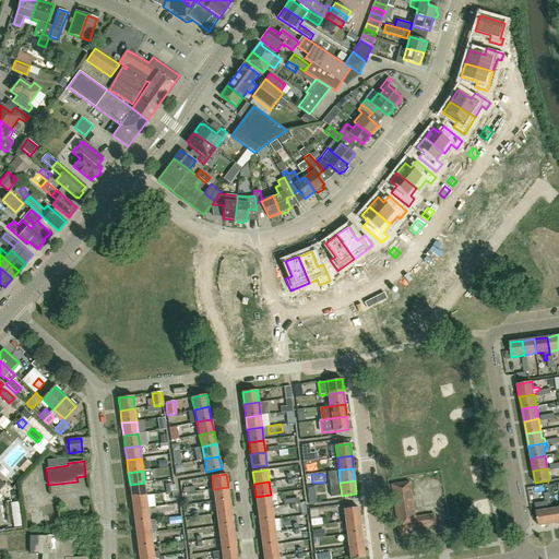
[(391,485),(396,523),(399,535),(408,534),(407,528),(436,525),(435,514),(415,516),(409,482),(391,485)]
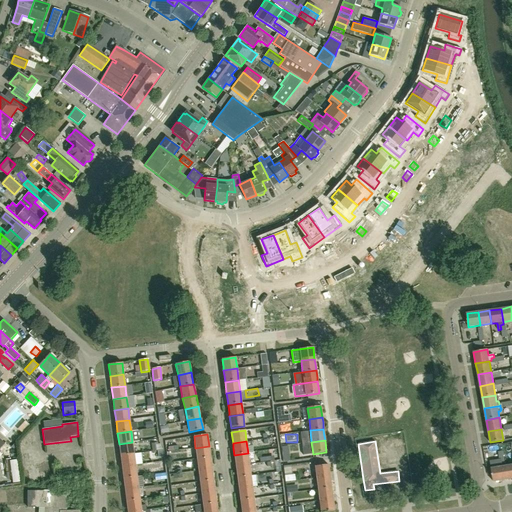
[(132,442),(119,444),(120,456),(134,454),(132,442)]
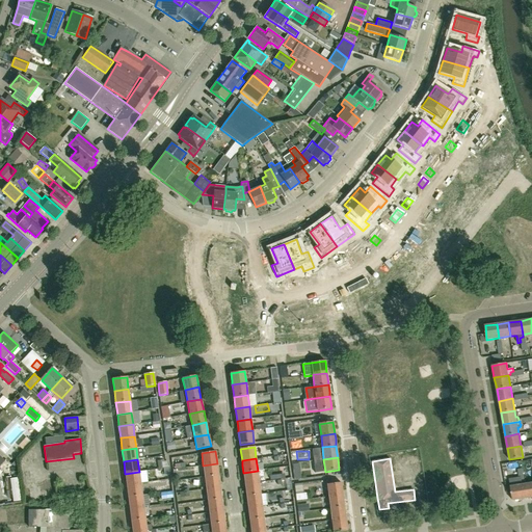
[(205,477),(218,475),(217,463),(203,466),(205,477)]
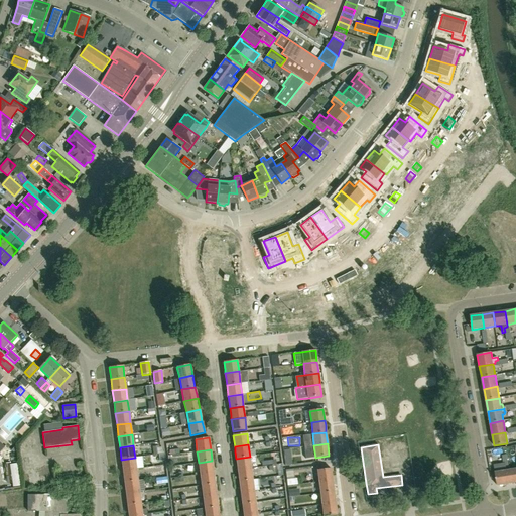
[(238,470),(251,468),(250,457),(236,459),(237,466),(238,470)]
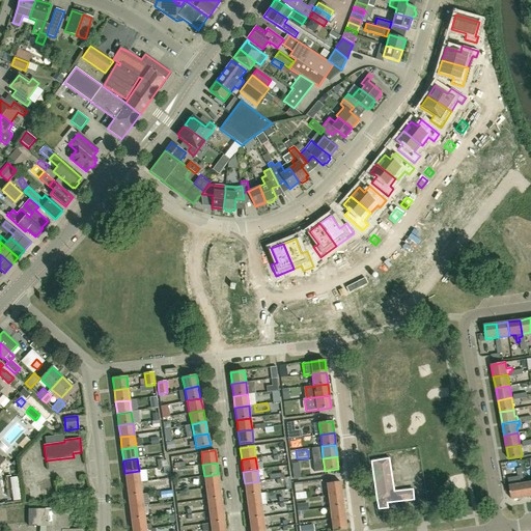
[(139,471),(124,473),(127,484),(140,482),(139,471)]
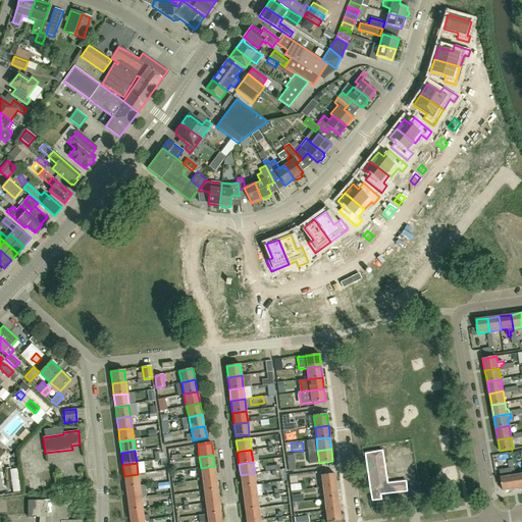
[(202,479),(216,478),(214,466),(201,468),(202,479)]
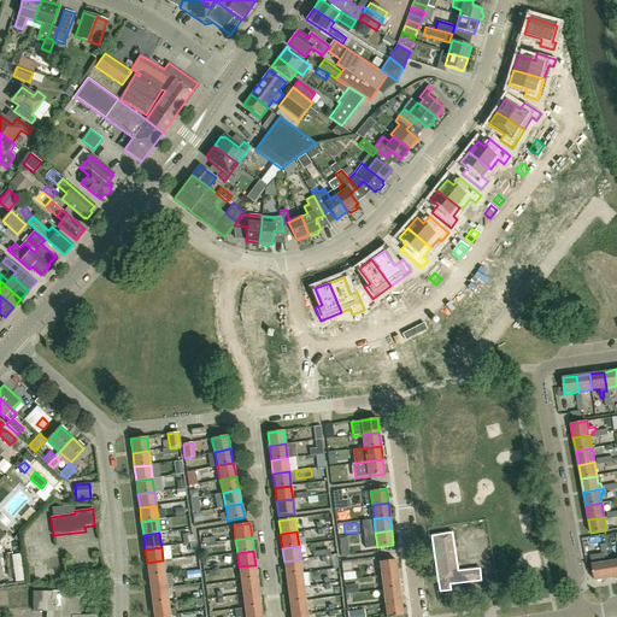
[(24,582),(24,557),(5,557),(6,583),(24,582)]
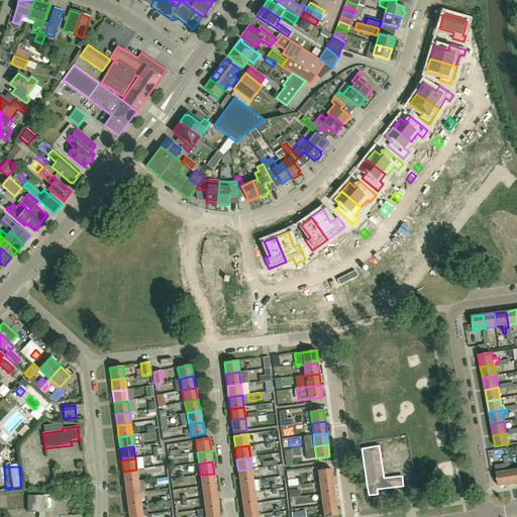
[(496,473),(498,487),(509,485),(507,471),(507,468),(504,469),(503,469),(503,472),(496,473)]
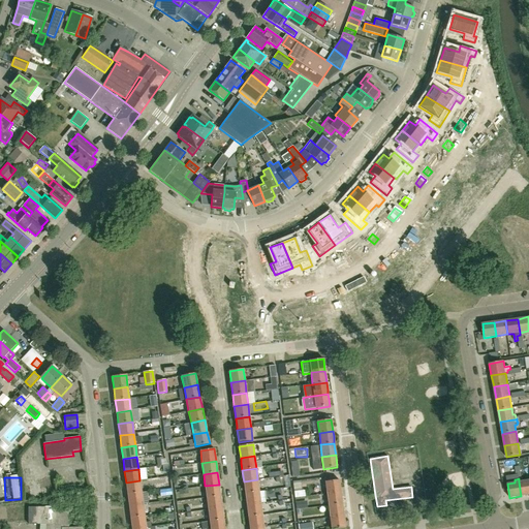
[(244,486),(245,493),(259,492),(257,479),(244,481),(244,486)]
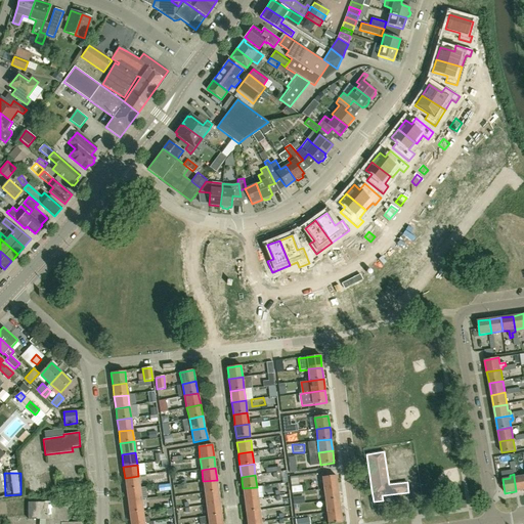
[(523,489),(523,475),(514,477),(516,491),(523,489)]
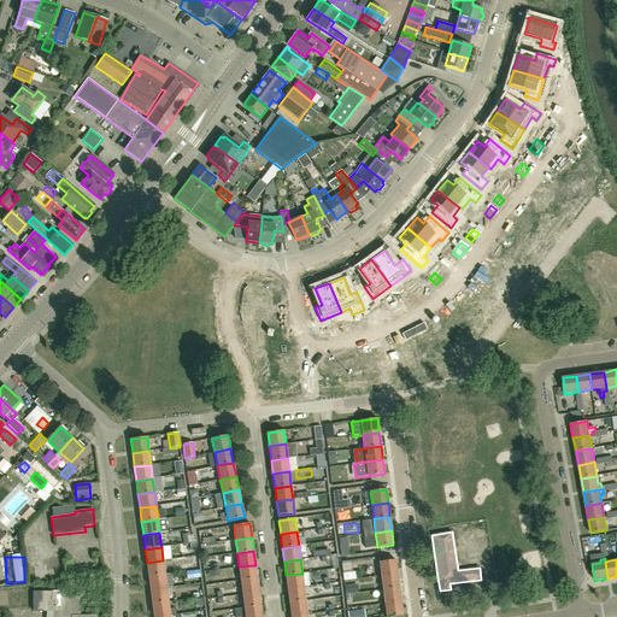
[(147,563),(148,576),(165,575),(163,560),(147,563)]
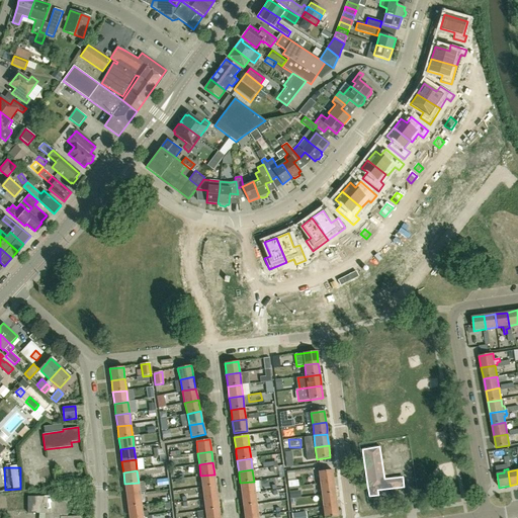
[(334,482),(332,470),(319,471),(320,484),(334,482)]
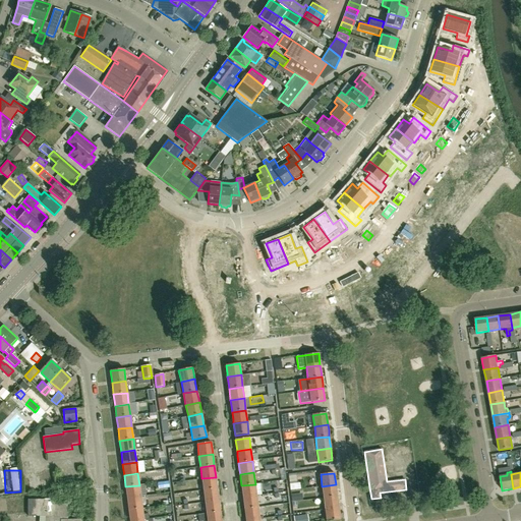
[(204,490),(217,488),(216,477),(201,478),(204,490)]
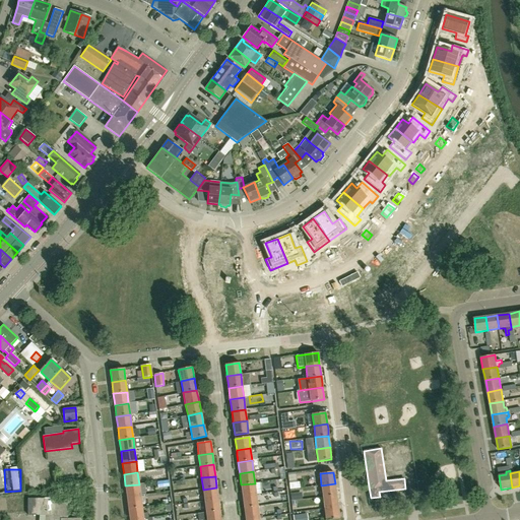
[(255,483),(241,484),(243,497),(256,495),(255,483)]
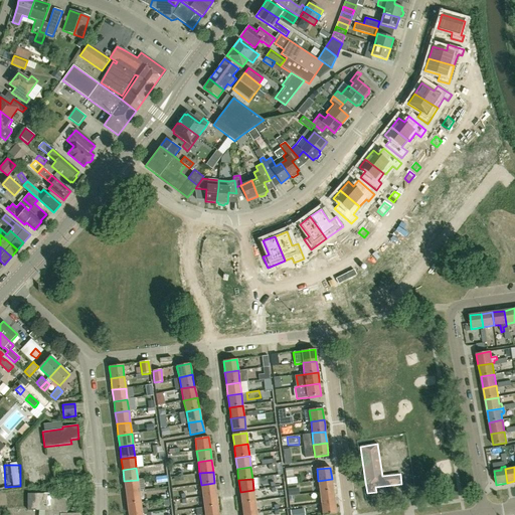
[(318,481),(320,493),(333,491),(332,484),(332,479),(318,481)]
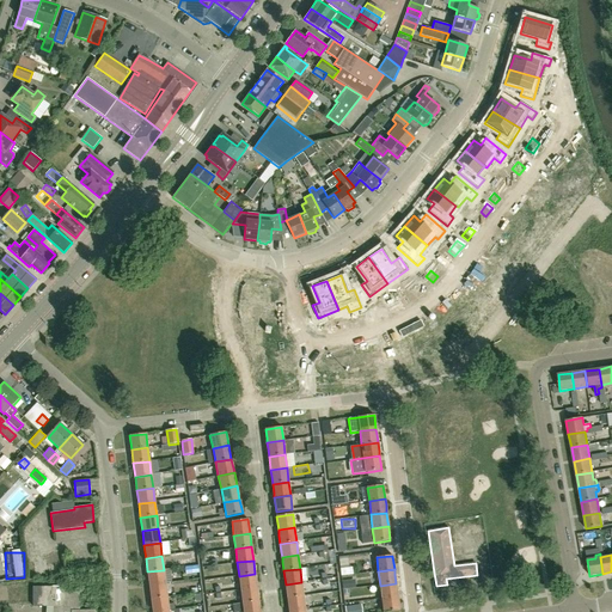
[(165,583),(164,570),(147,571),(150,586),(165,583)]
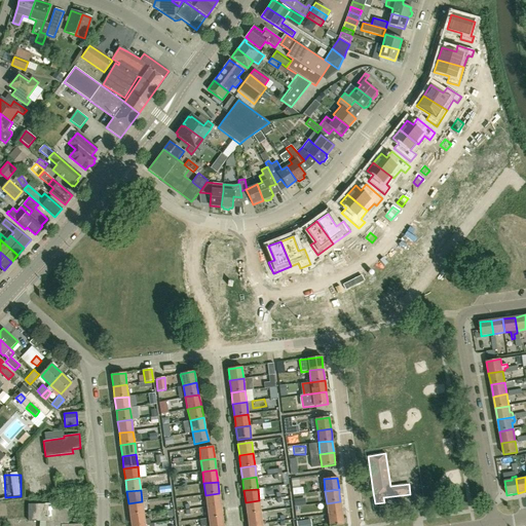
[(219,493),(205,495),(207,506),(221,505),(219,493)]
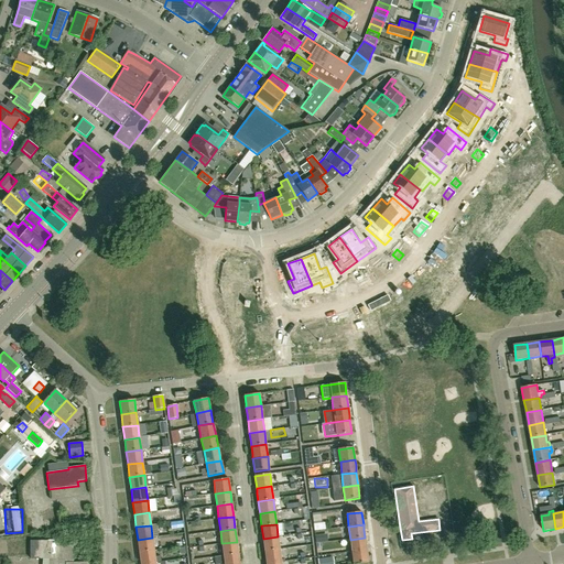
[(315,537),(316,544),(327,543),(326,534),(315,537)]
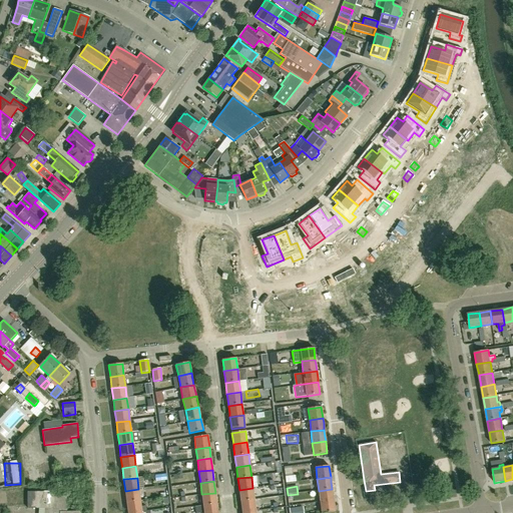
[(252,488),(239,490),(240,501),(254,500),(252,488)]
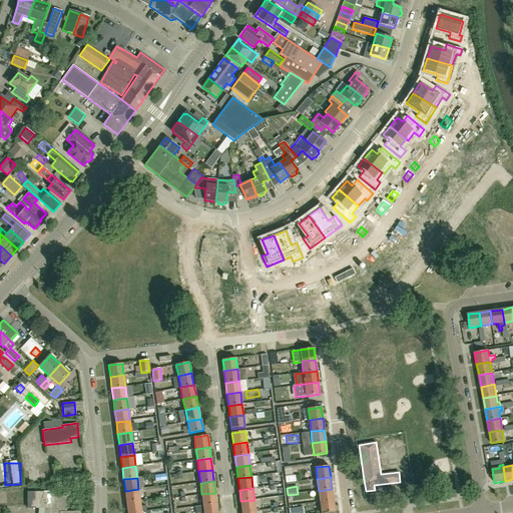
[(140,500),(138,489),(125,491),(126,502),(140,500)]
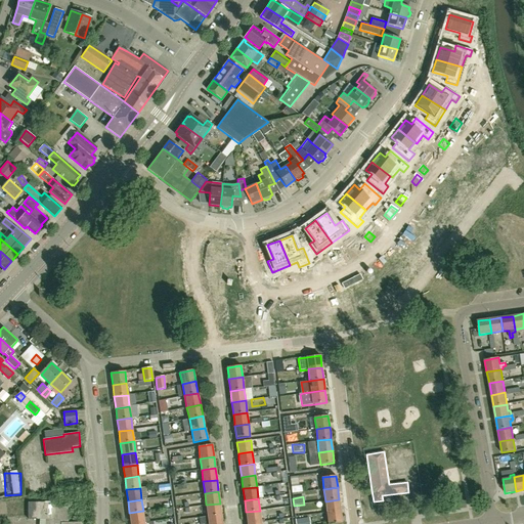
[(340,507),(339,499),(325,501),(326,513),(341,511),(340,507)]
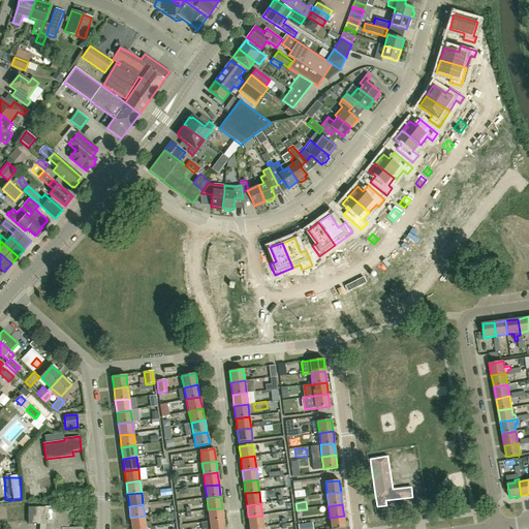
[(83,528),(68,528),(68,512),(50,512),(50,507),(28,507),(29,525),(40,524),(39,528),(83,528)]
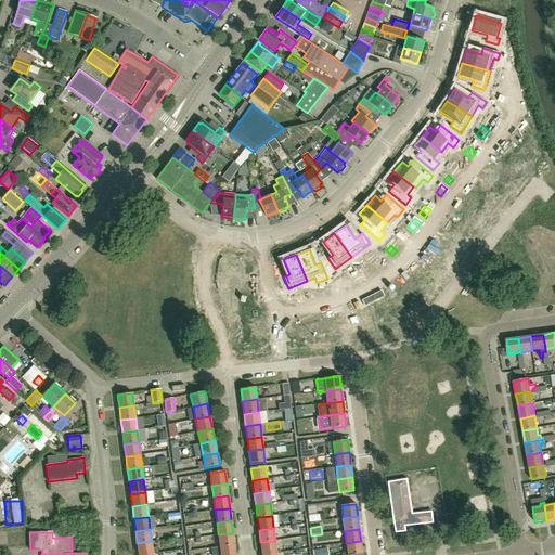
[(220,547),(234,545),(233,533),(218,534),(220,547)]
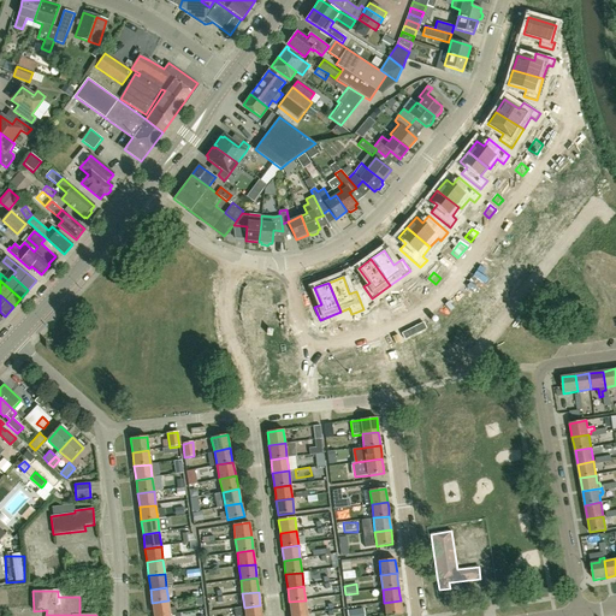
[(152,603),(153,615),(158,615),(170,615),(170,614),(176,614),(175,608),(170,609),(169,600),(152,603)]
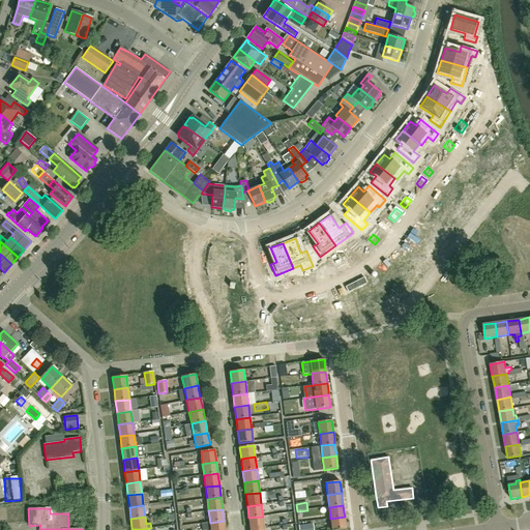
[(251,529),(264,528),(263,517),(248,518),(249,525),(251,529)]
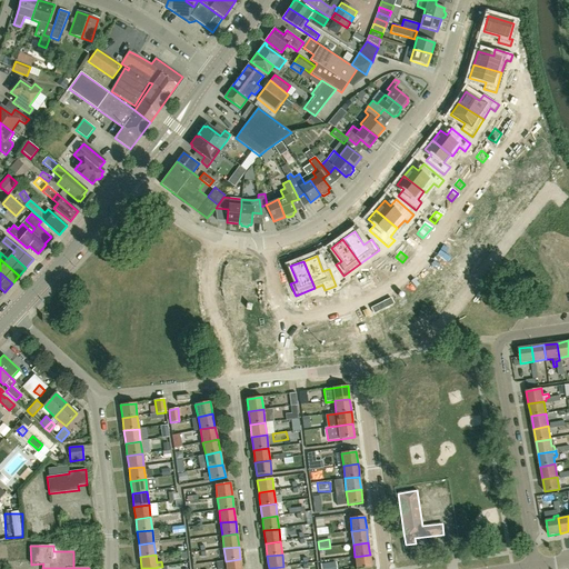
[(370,555),(355,557),(356,568),(360,568),(371,568),(370,559),(370,555)]
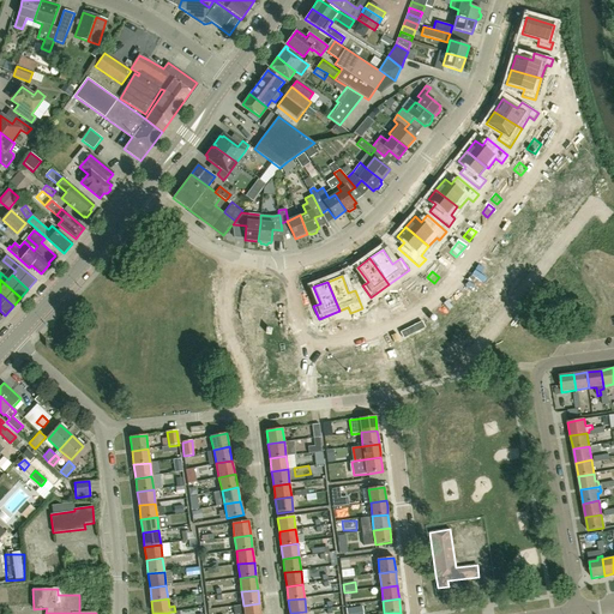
[(260,613),(259,603),(244,606),(234,607),(234,613),(242,613),(245,613),(244,613),(260,613)]
